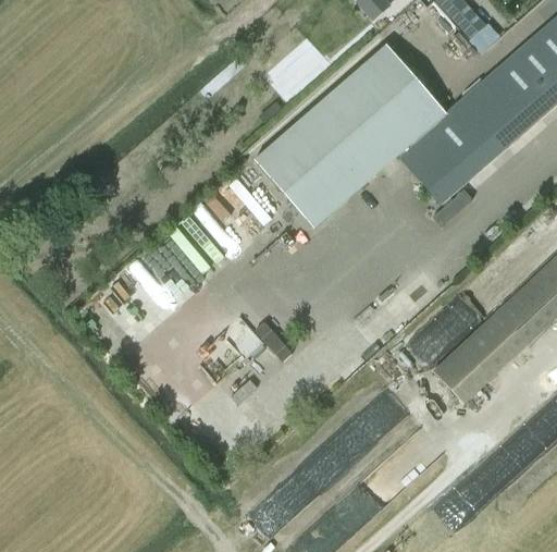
[(359,0),(373,16),(393,1),(392,0),(359,0)]
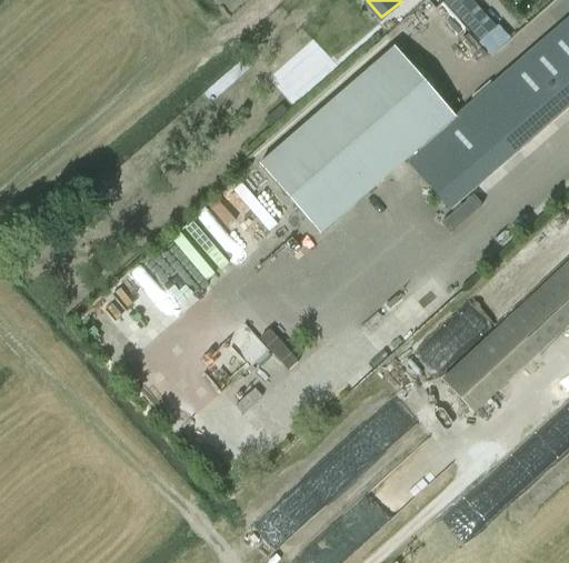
[(447,0),(480,37),(495,23),(473,0),(447,0)]
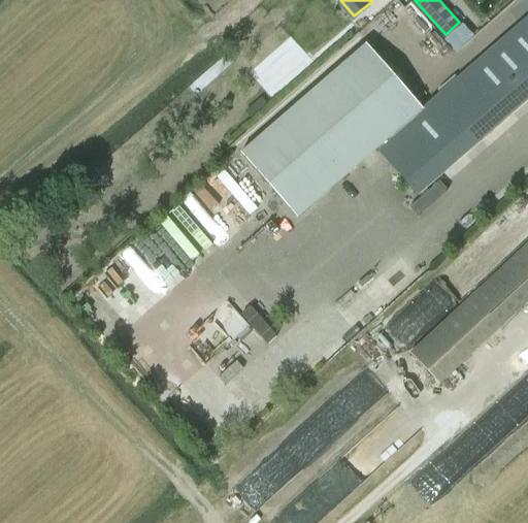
[(527,14),(423,105),(376,145),(418,192),(527,96),(527,14)]
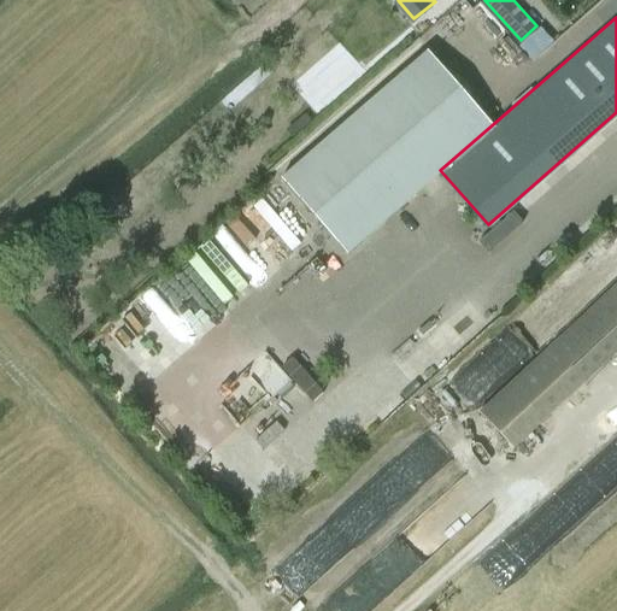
[(440,170),(494,123),(477,104),(428,47),(281,176),(329,231),(347,252),(440,170)]
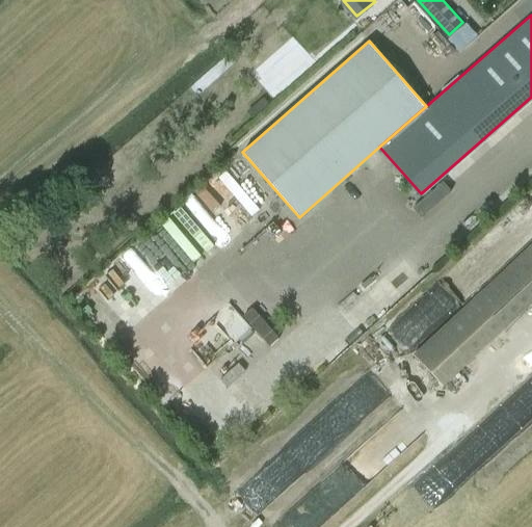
[(444,175),(415,202),(424,212),(453,184),(444,175)]
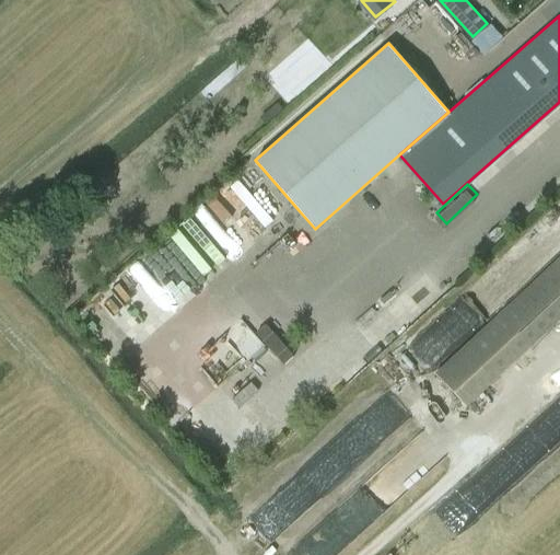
[(559,254),(436,370),(467,403),(559,315),(559,254)]
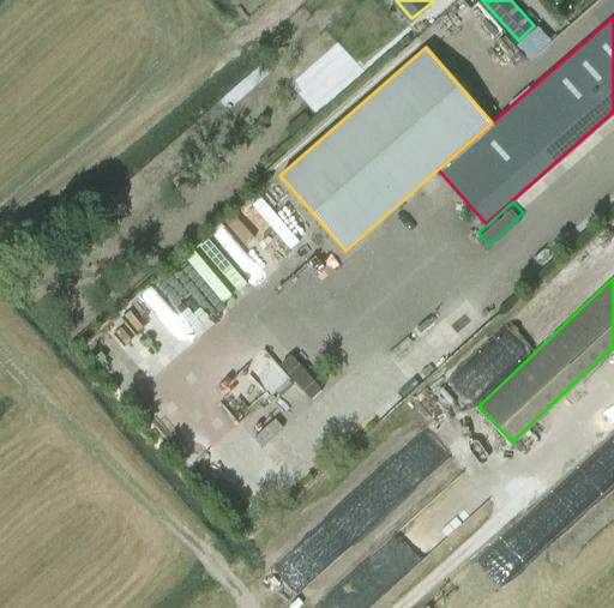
[(252,368),(266,389),(288,372),(272,353),(252,368)]
